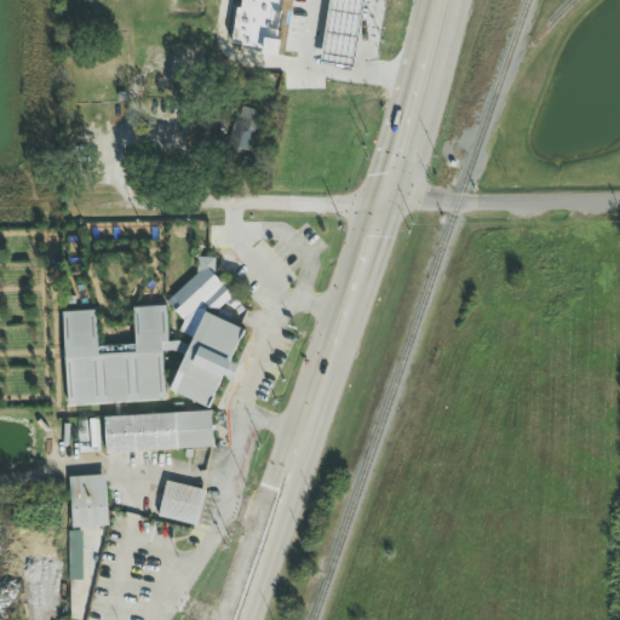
[(240,0),(235,50),(276,55),(282,0),(240,0)]
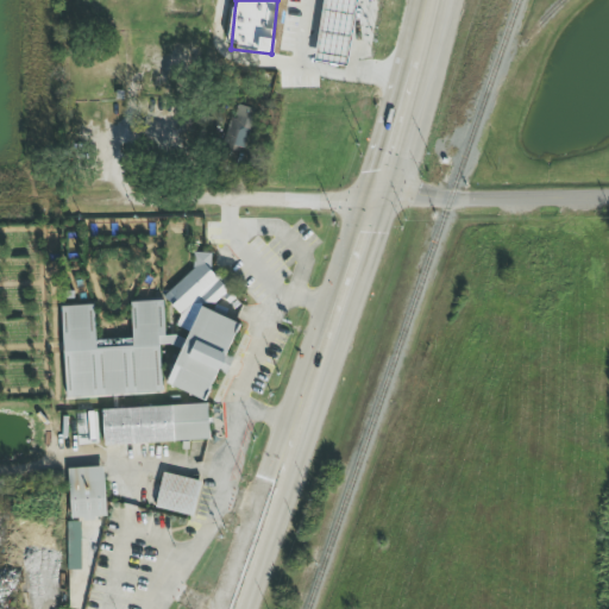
[(249,145),(255,108),(237,106),(234,120),(226,119),(223,142),(249,145)]
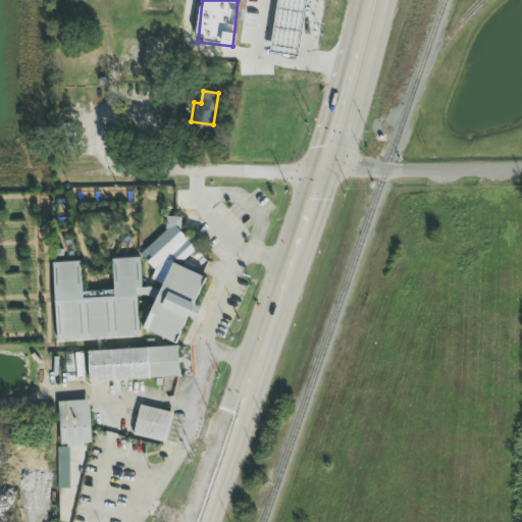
[(56,342),(139,337),(137,296),(148,296),(157,303),(142,325),(171,346),(194,313),(198,313),(201,308),(192,303),(206,282),(181,265),(195,246),(181,236),(180,217),(170,217),(165,224),(142,258),(152,266),(153,279),(162,286),(158,293),(151,288),(142,288),(140,258),(112,259),(113,291),(82,292),(81,262),(52,263),(56,342)]
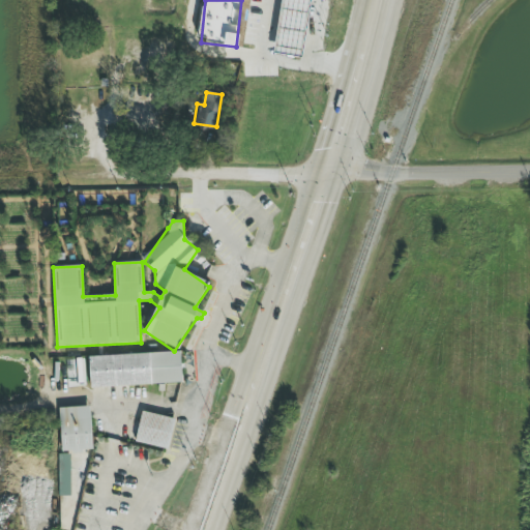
[(89,357),(90,388),(182,383),(181,352),(89,357)]
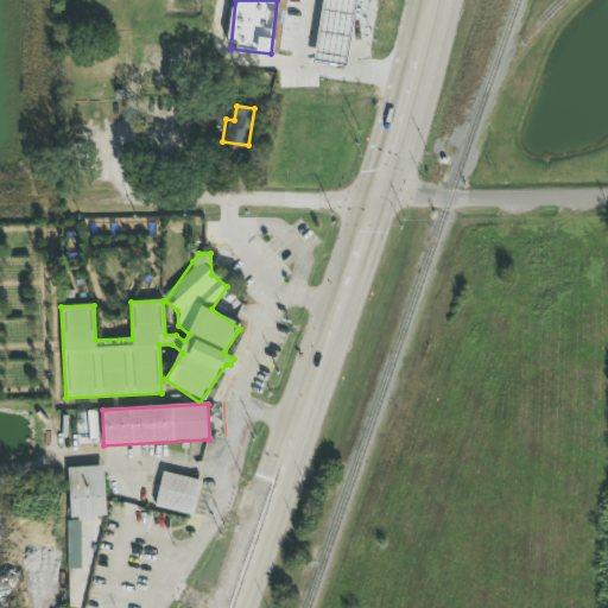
[(69,468),(70,519),(106,518),(105,467),(69,468)]
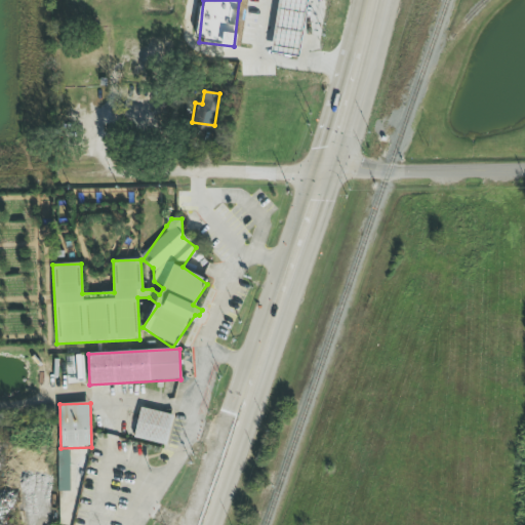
[(173,415),(140,408),(133,438),(166,445),(173,415)]
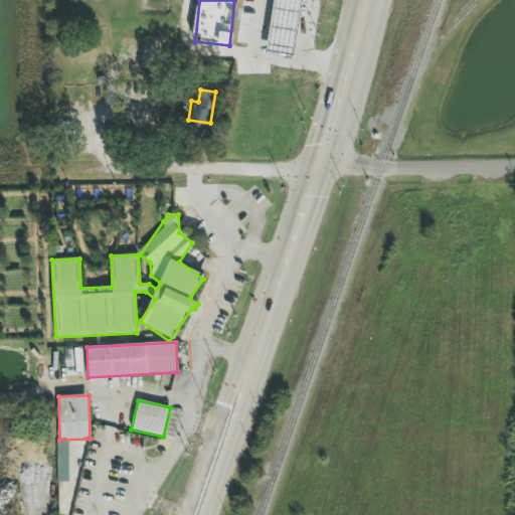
[(69,442),(57,442),(56,482),(68,482),(69,442)]
